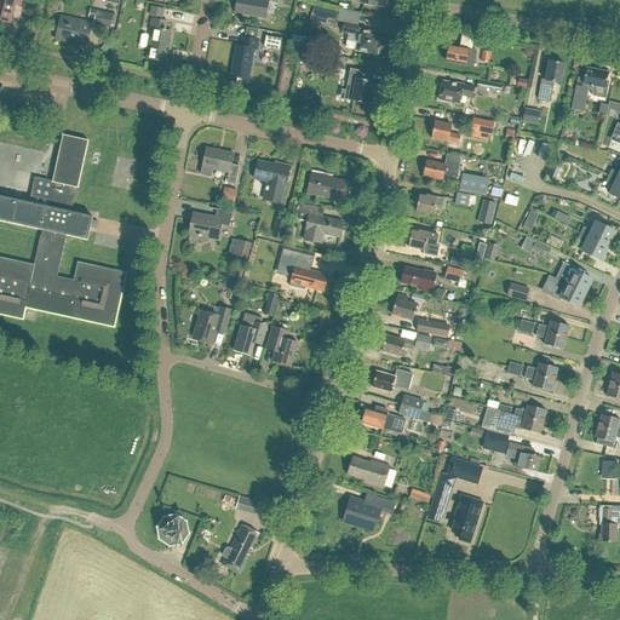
[(23,6),(24,0),(0,0),(0,21),(10,24),(16,5),(23,6)]
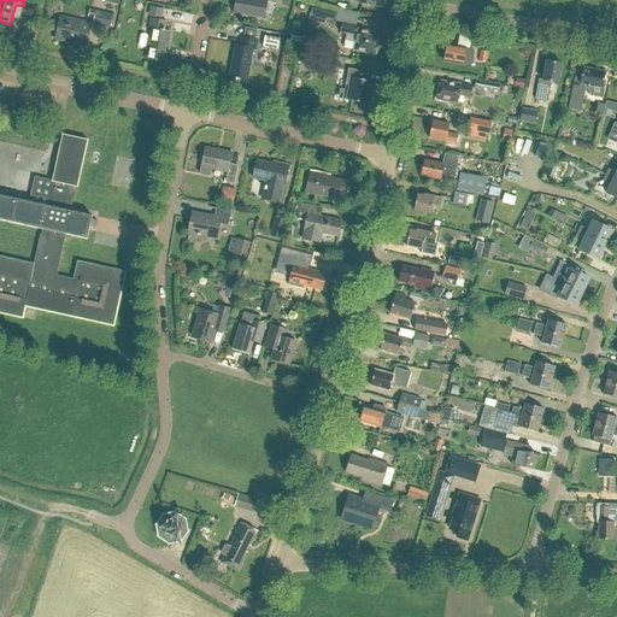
[(276,4),(276,0),(236,0),(234,13),(264,19),(268,3),(276,4)]
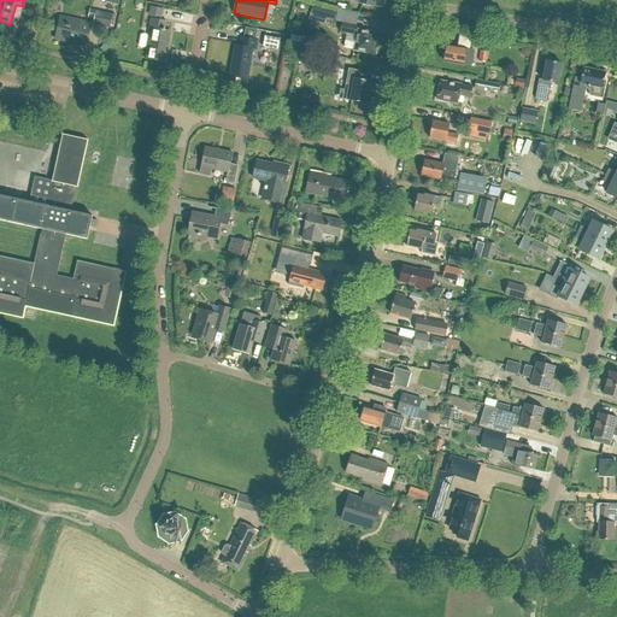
[(312,6),(311,15),(325,18),(335,21),(338,12),(312,6)]
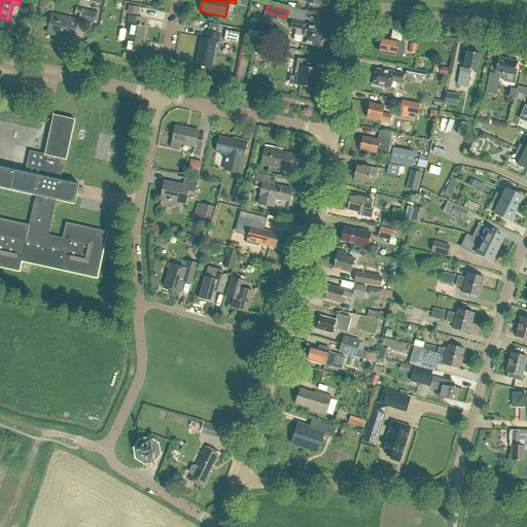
[(138,15),(139,8),(129,6),(128,13),(138,15)]
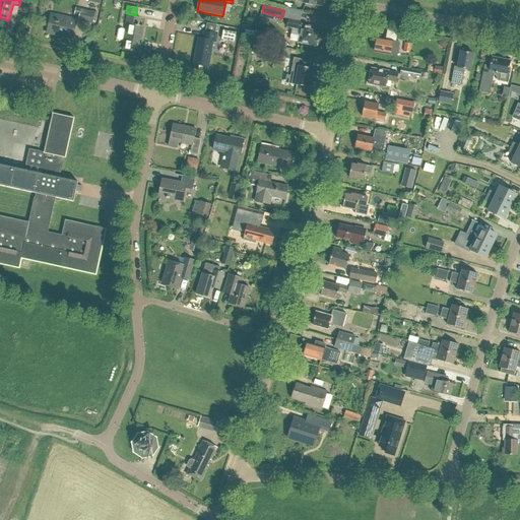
[(74,15),(79,16),(78,21),(92,23),(94,12),(76,8),(74,15)]
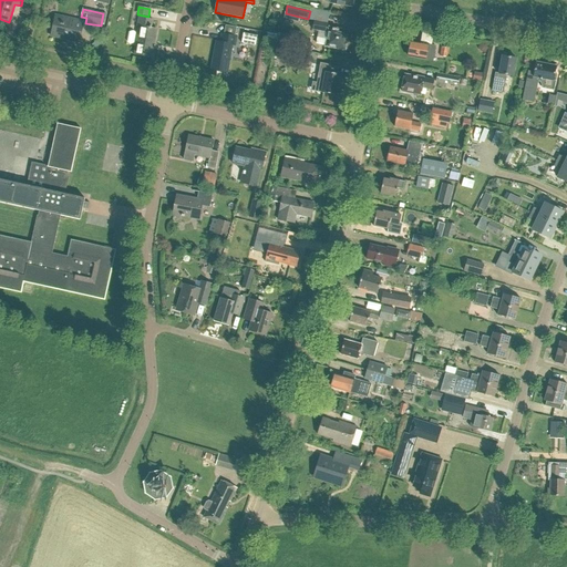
[(285,13),(284,19),(298,22),(299,17),(286,13),(285,13)]
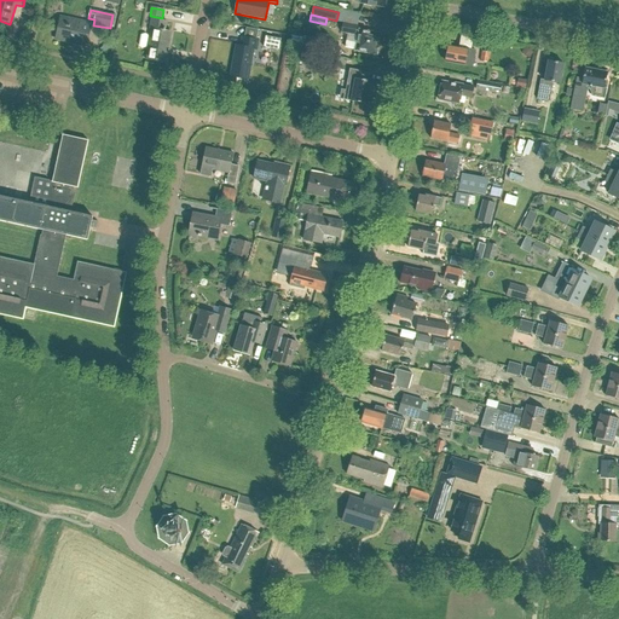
[(56,40),(86,46),(91,24),(61,18),(56,40)]
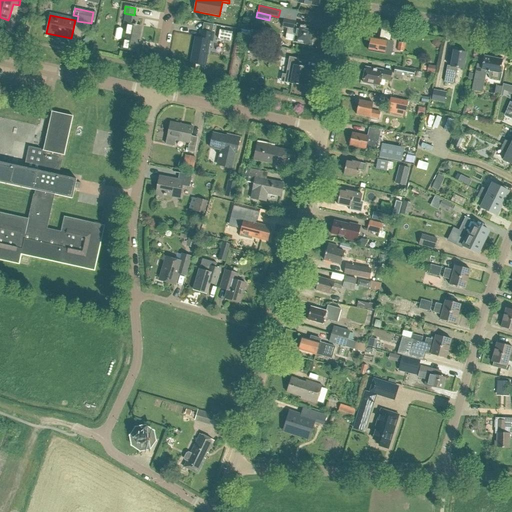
[(122,50),(137,53),(142,27),(137,26),(138,19),(125,16),(124,24),(126,25),(122,50)]
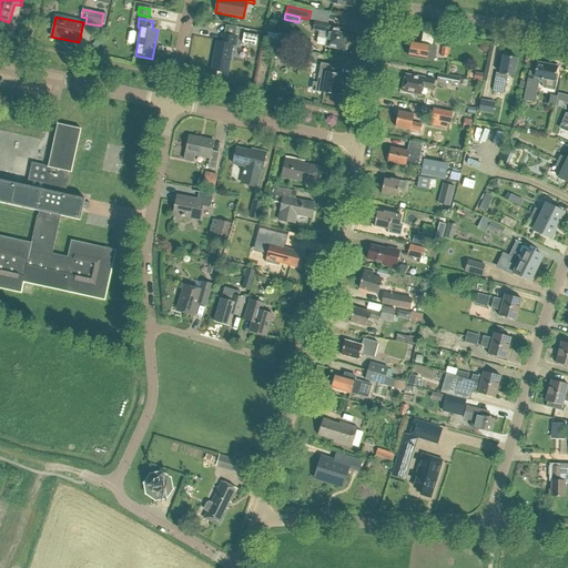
[(326,47),(345,51),(350,31),(327,27),(328,23),(315,21),(314,30),(328,33),(326,47)]
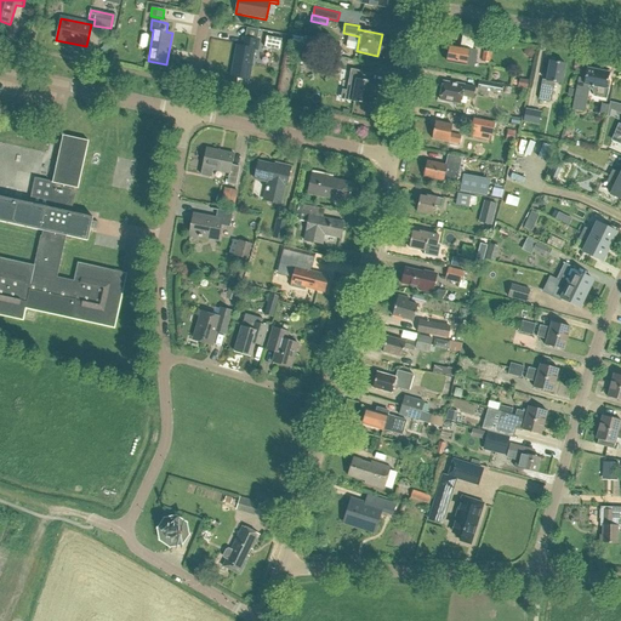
[(281,39),(267,36),(265,47),(280,50),(281,39)]
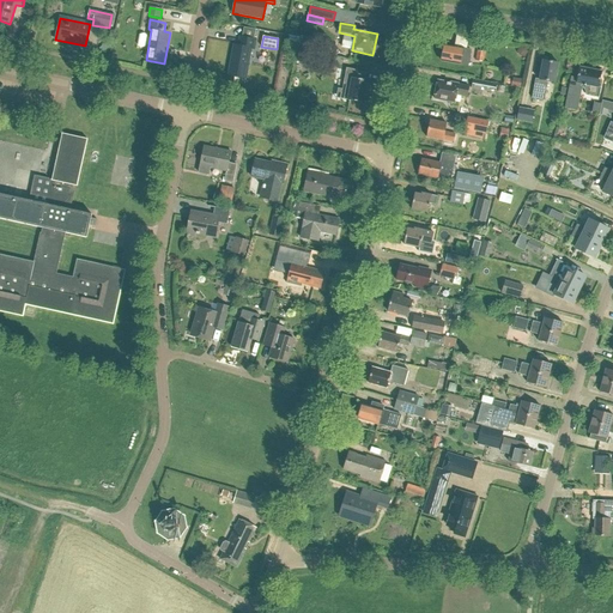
[(254,50),(256,41),(240,37),(238,47),(234,46),(228,76),(246,79),(252,49),(254,50)]
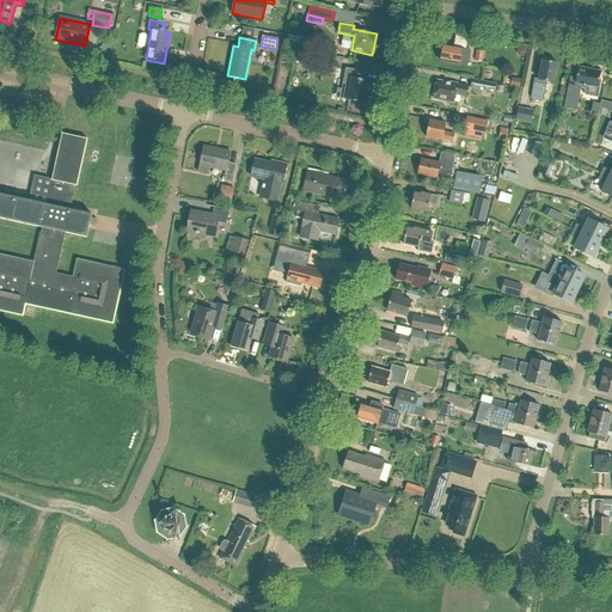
[(441,61),(460,65),(467,66),(469,60),(470,50),(444,46),(441,61)]
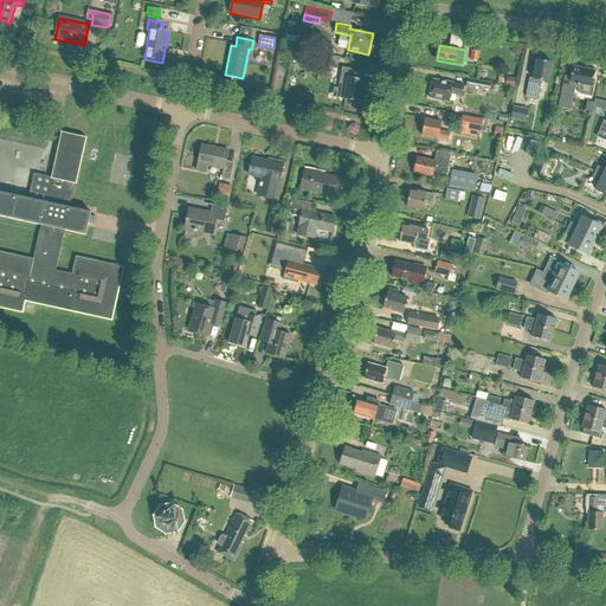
[(297,49),(294,60),(320,66),(322,55),(297,49)]
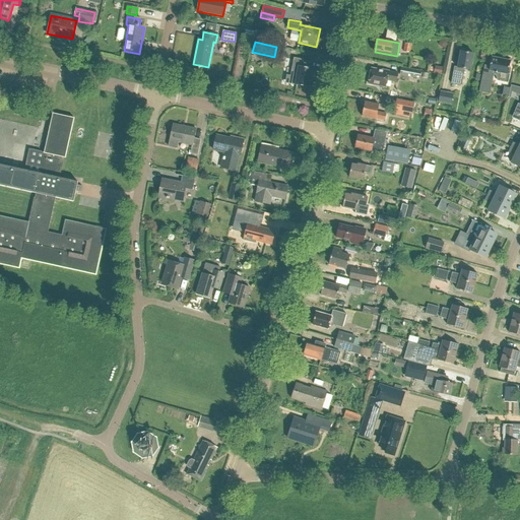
[(410,53),(411,45),(404,44),(403,52),(410,53)]
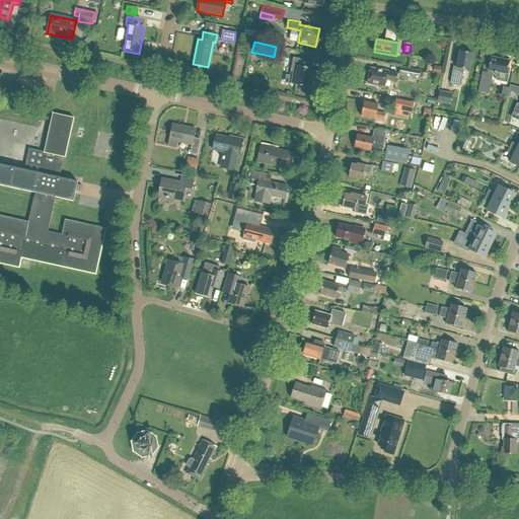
[(469,70),(472,54),(459,51),(456,68),(453,67),(450,83),(460,85),(463,69),(469,70)]
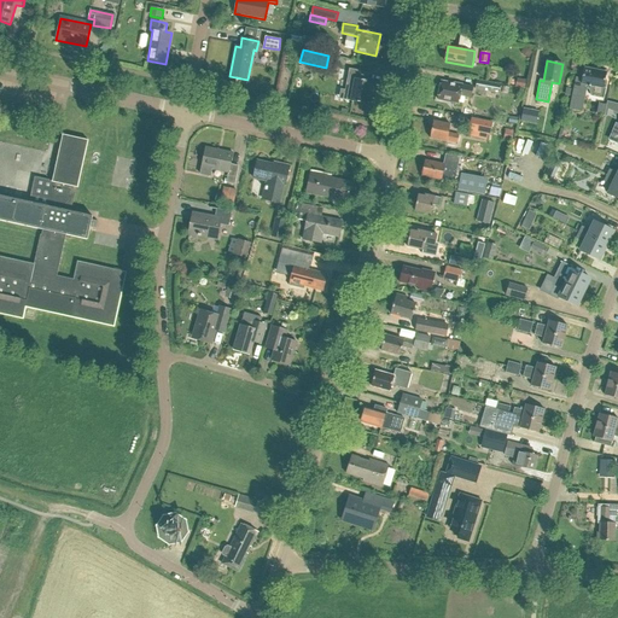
[(584,68),(582,80),(576,79),(572,95),(582,98),(584,89),(589,91),(592,97),(604,99),(606,88),(604,87),(607,71),(599,69),(599,71),(584,68)]
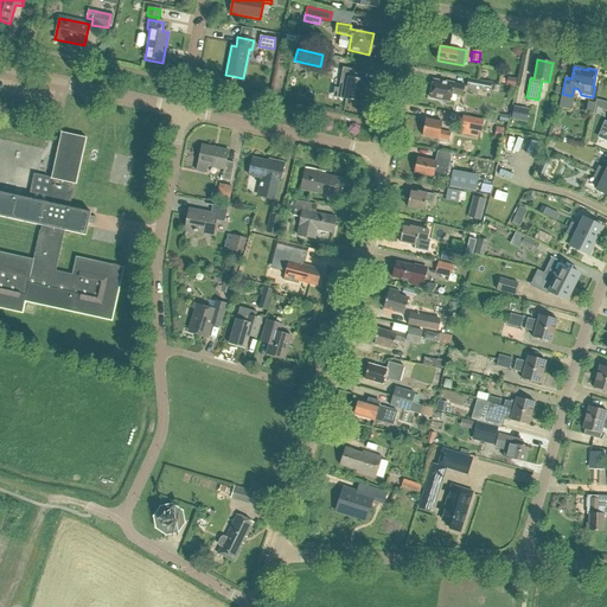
[(334,88),(332,97),(360,103),(365,80),(360,80),(362,71),(343,68),(339,89),(334,88)]
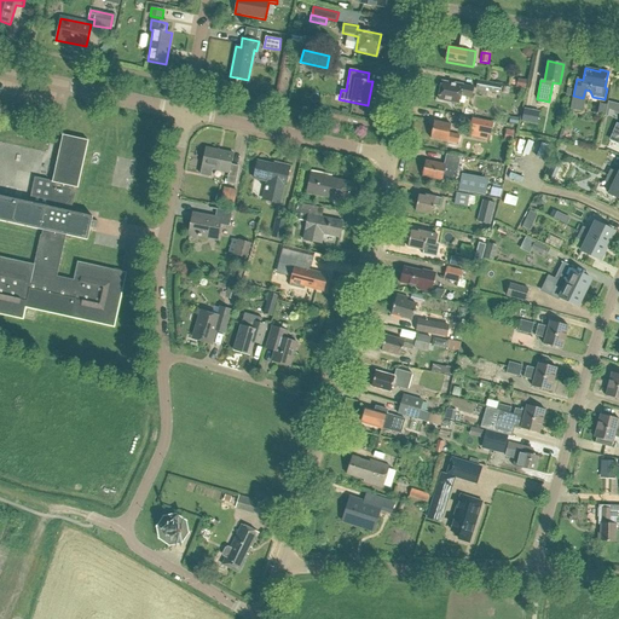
[(525,90),(527,81),(518,79),(516,87),(525,90)]
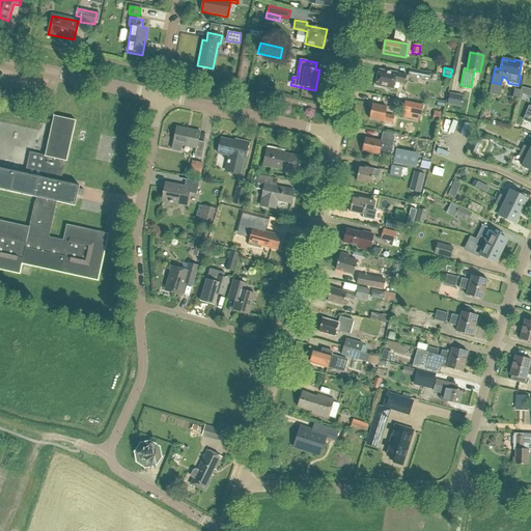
[(409,77),(421,79),(420,84),(426,85),(426,80),(428,81),(430,73),(410,70),(409,77)]
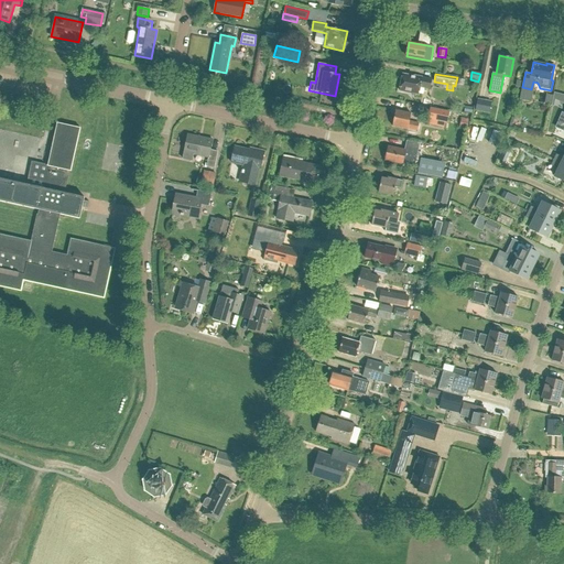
[(400,90),(410,93),(411,95),(415,96),(418,95),(419,95),(420,87),(430,89),(432,79),(422,78),(422,77),(415,76),(414,77),(402,75),(400,90)]
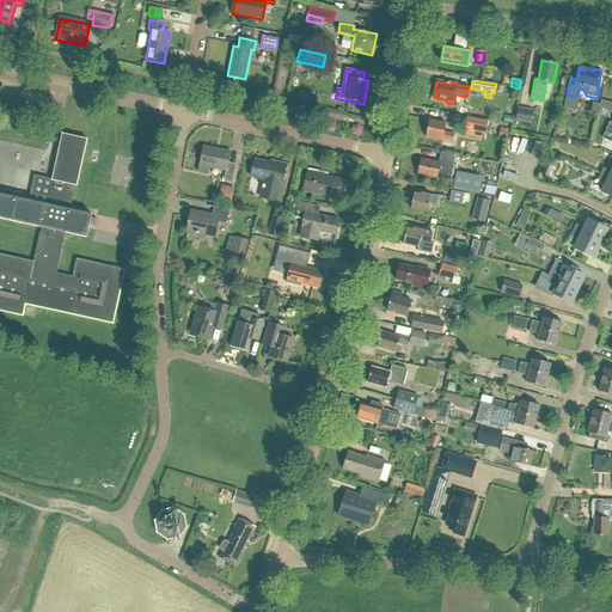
[(611,103),(601,101),(598,115),(600,116),(603,109),(611,112),(611,103)]
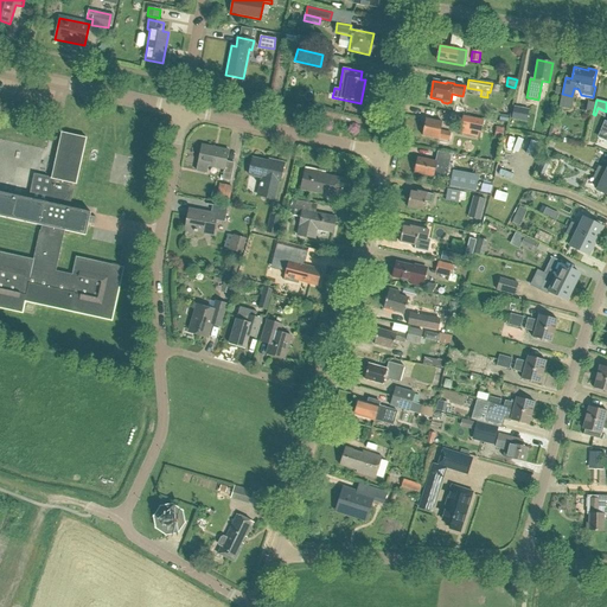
[(515,107),(512,120),(526,122),(529,110),(515,107)]
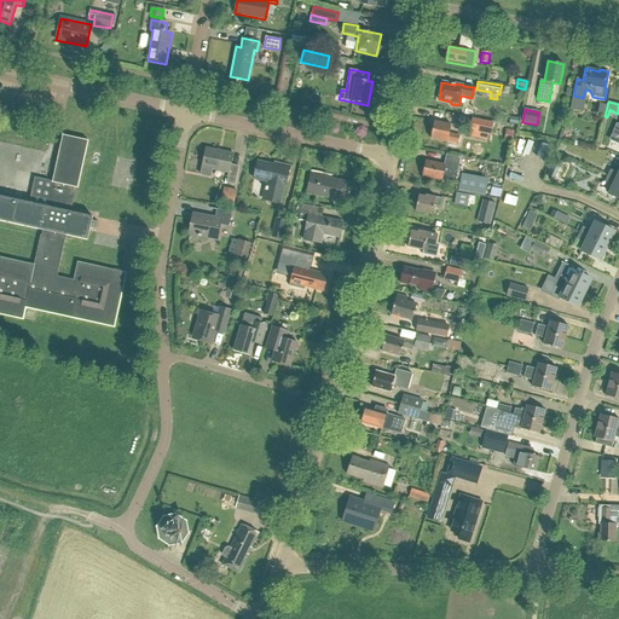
[(473,119),(469,131),(472,131),(489,134),(490,136),(490,134),(492,122),(473,119)]
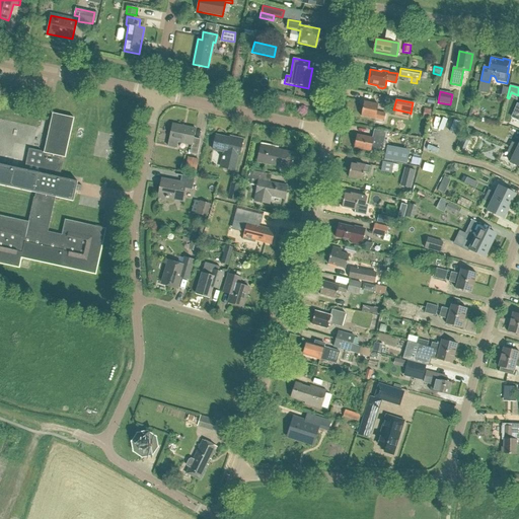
[(375,119),(384,121),(385,114),(377,112),(378,104),(364,101),(361,117),(375,120),(375,119)]
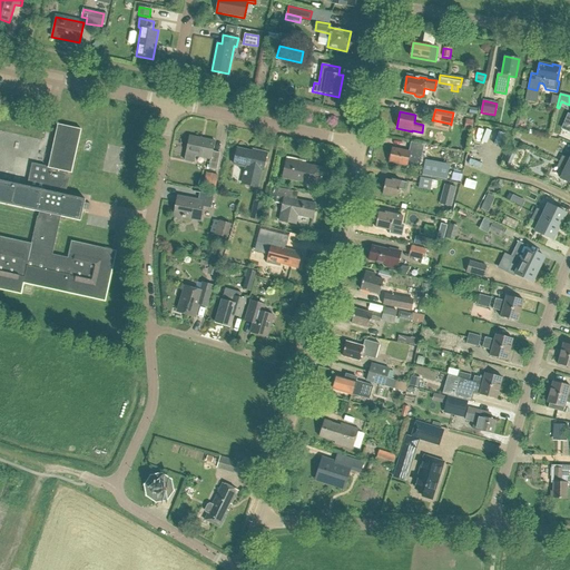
[(473,130),(474,121),(467,119),(464,129),(473,130)]
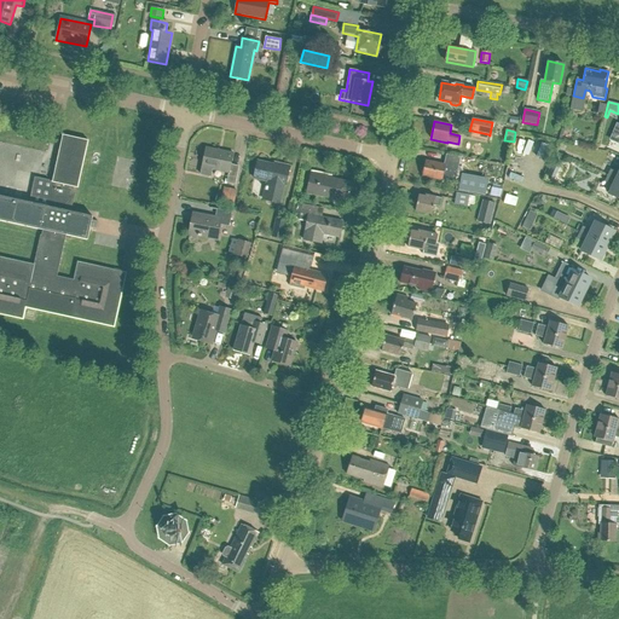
[(0,220),(42,231),(41,236),(34,266),(0,258),(0,314),(23,319),(25,307),(114,328),(121,298),(126,273),(121,272),(77,262),(74,281),(57,277),(67,236),(88,241),(90,231),(93,217),(86,215),(79,214),(71,213),(73,207),(76,189),(79,189),(88,142),(63,136),(62,138),(61,145),(52,181),(36,178),(30,203),(10,198),(0,196),(0,220)]
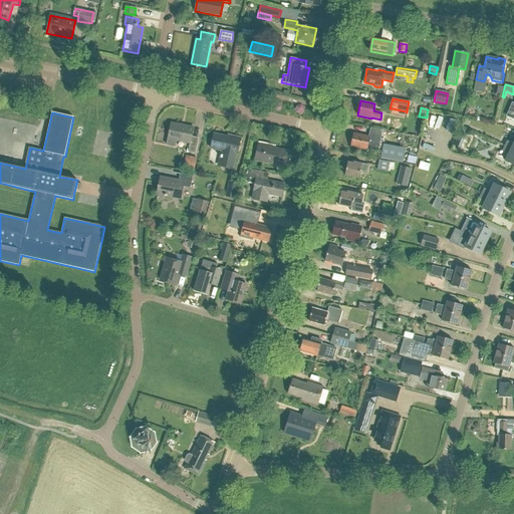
[(13,122),(11,136),(23,138),(25,124),(13,122)]
